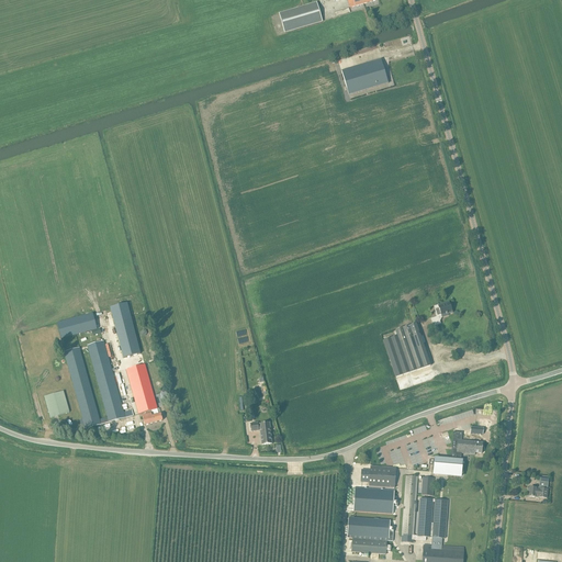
[(283,27),(321,18),(315,0),(312,0),(278,10),(283,27)]
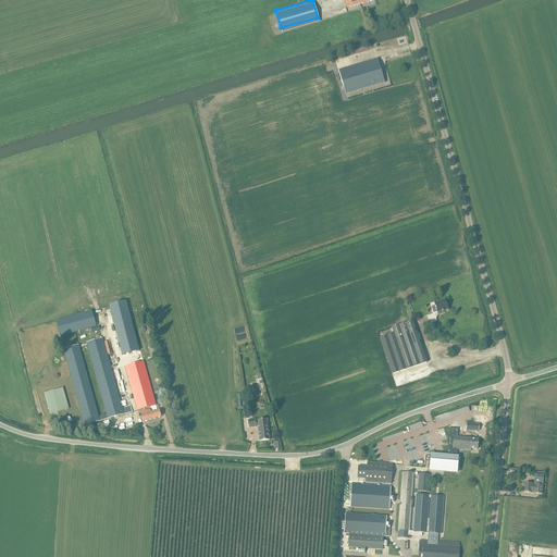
[(379,58),(385,81),(390,79),(383,57),(379,58)]
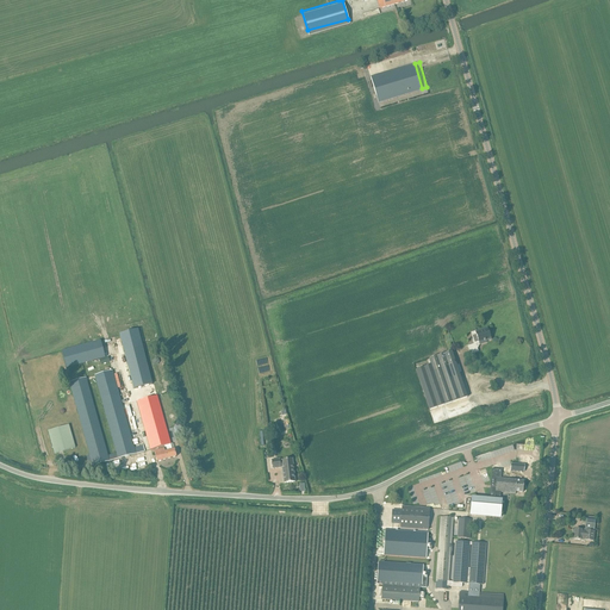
[(371,78),(379,104),(421,91),(414,64),(371,78)]
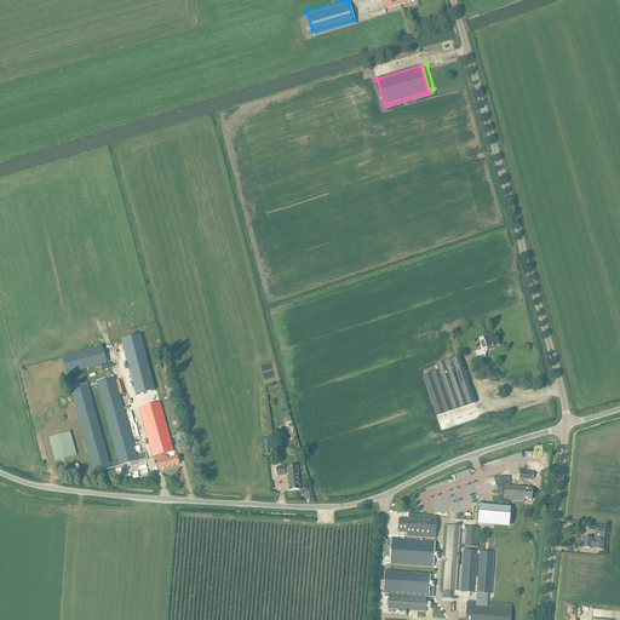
[(482,350),(475,352),(476,356),(484,352),(483,349),(487,349),(488,350),(494,348),(493,346),(499,345),(495,334),(483,338),(484,339),(480,340),(481,345),(481,346),(482,350)]
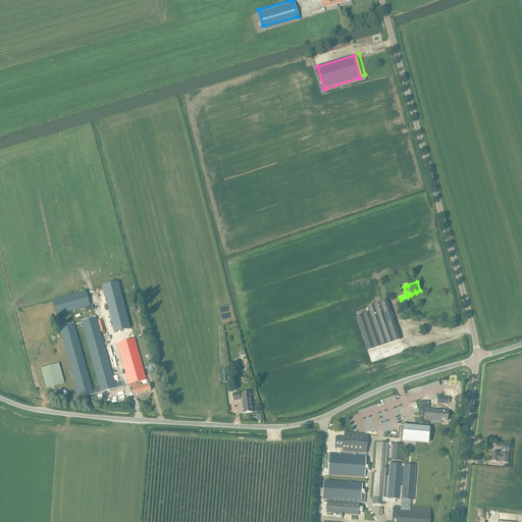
[(117,282),(102,286),(114,333),(129,329),(123,303),(117,282)]
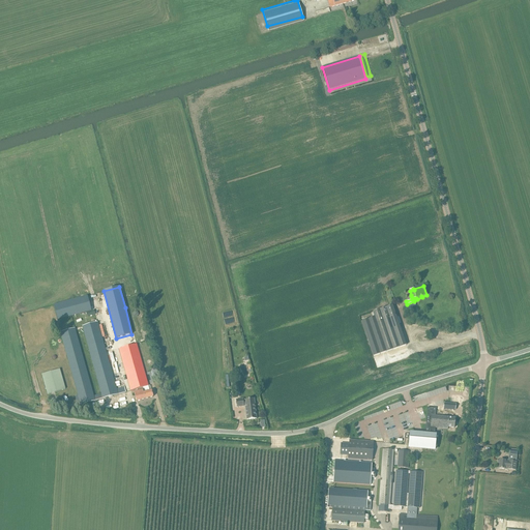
[(57,320),(91,311),(87,296),(54,305),(57,320)]
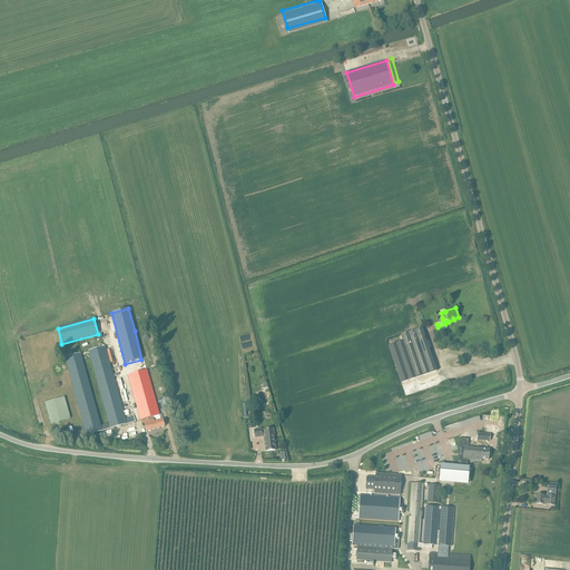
[(426,342),(422,328),(401,336),(403,342),(389,346),(401,383),(415,379),(436,371),(429,347),(431,347),(429,341),(426,342)]
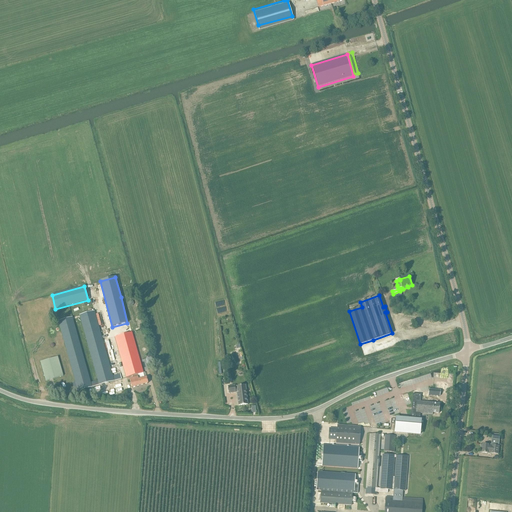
[(72,317),(58,321),(58,324),(72,374),(75,382),(72,383),(74,390),(77,389),(77,391),(92,387),(96,386),(99,385),(114,381),(122,379),(120,373),(113,375),(109,361),(100,330),(94,311),(79,315),(97,381),(94,382),(95,382),(91,383),(74,319),(73,319),(72,317)]
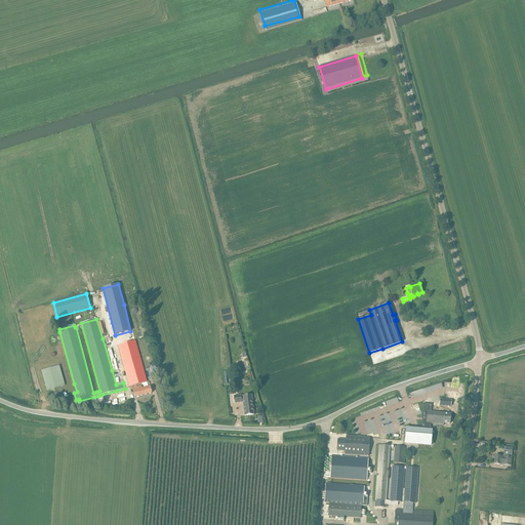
[(148,387),(147,382),(148,382),(135,340),(118,346),(129,388),(142,384),(143,389),(142,389),(142,387),(132,389),(135,398),(152,393),(150,387),(148,387)]
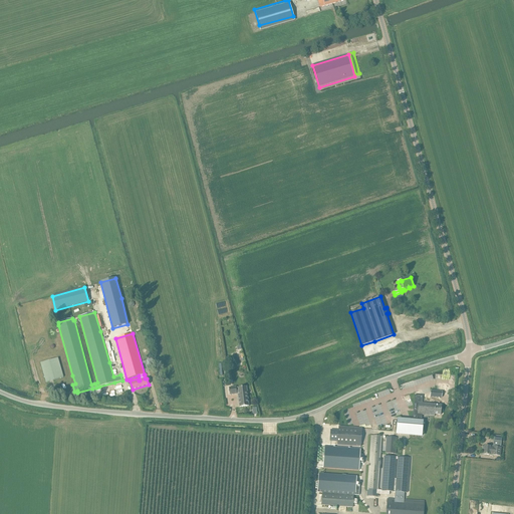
[(115,352),(107,354),(109,361),(116,359),(115,352)]
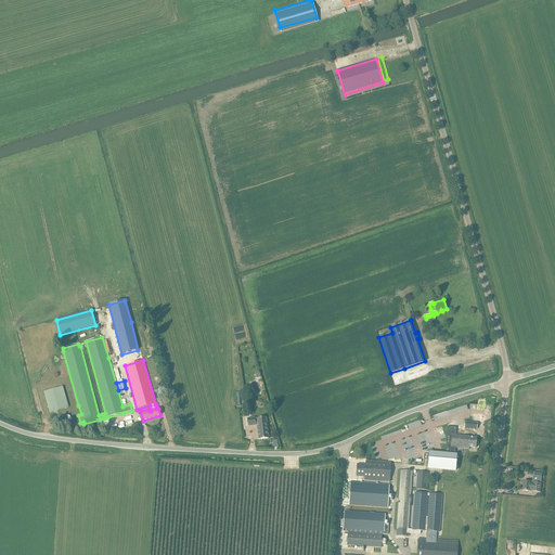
[(49,413),(68,408),(62,387),(43,391),(49,413)]
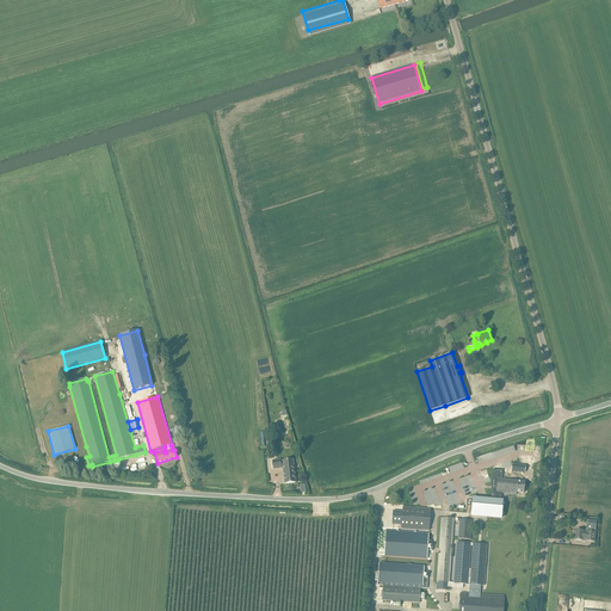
[(476,458),(477,463),(504,454),(503,449),(476,458)]
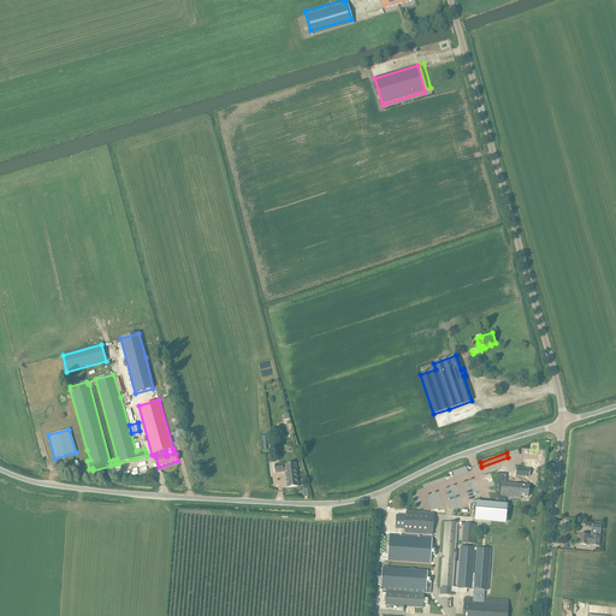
[(284,472),(285,472),(286,487),(298,486),(295,463),(284,465),(284,466),(283,466),(283,463),(274,465),(276,474),(284,473),(284,472)]
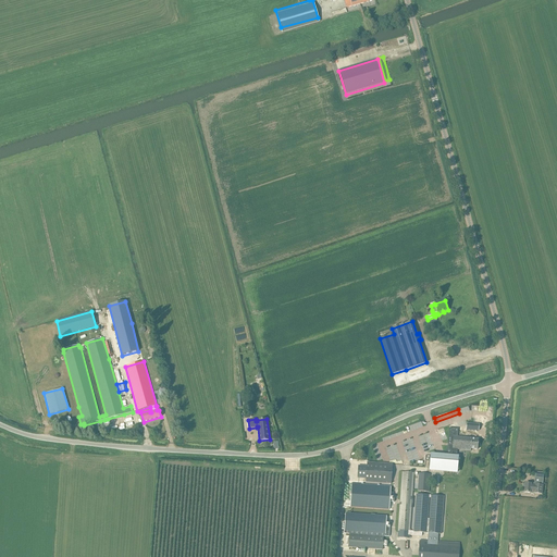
[(456,458),(456,449),(471,452),(471,449),(478,449),(479,440),(472,438),(457,437),(458,429),(457,429),(457,428),(456,428),(456,426),(455,426),(454,425),(454,426),(453,426),(452,428),(452,429),(449,429),(446,457),(446,456),(443,456),(443,457),(431,456),(431,457),(429,457),(428,468),(430,468),(430,470),(457,472),(457,471),(458,471),(459,460),(458,460),(458,458),(456,458)]
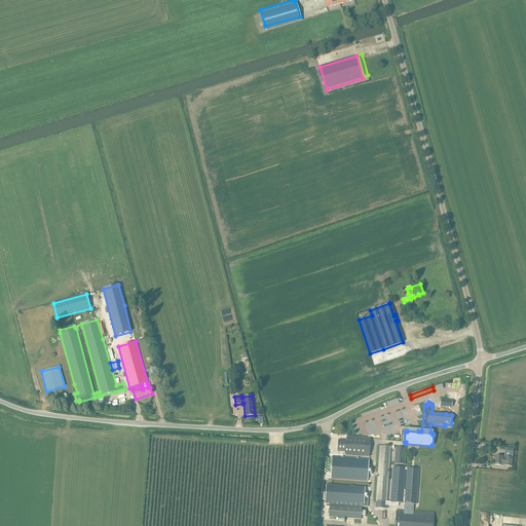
[(369,457),(371,439),(347,437),(345,455),(369,457)]
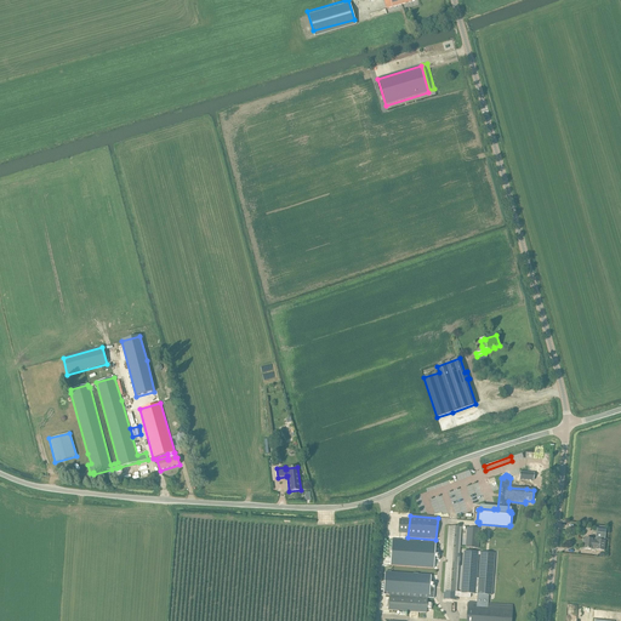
[(462,528),(449,527),(444,592),(457,593),(462,528)]
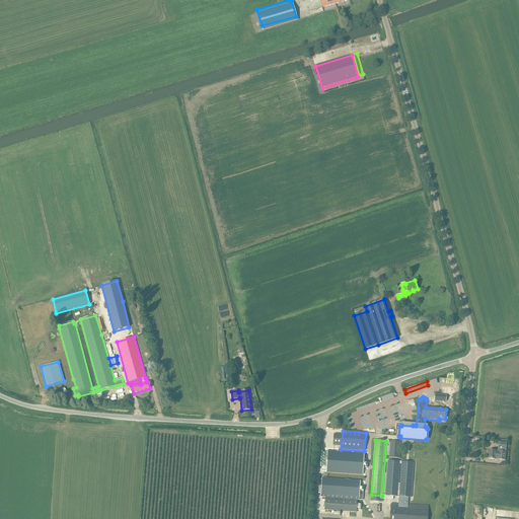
[(399,458),(400,442),(390,441),(389,457),(399,458)]
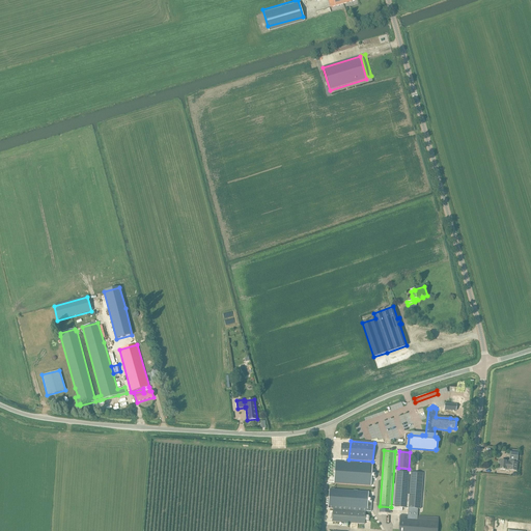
[(516,471),(518,463),(519,453),(510,452),(509,460),(506,460),(506,462),(500,460),(500,470),(516,471)]
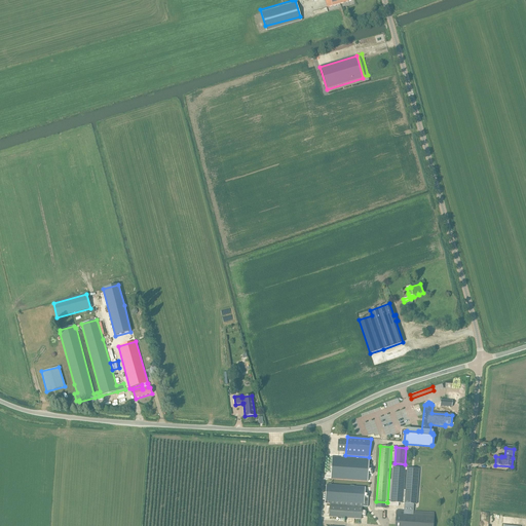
[(326,457),(325,473),(332,473),(331,479),(368,482),(368,477),(368,474),(372,475),(373,468),(369,468),(369,460),(326,457)]
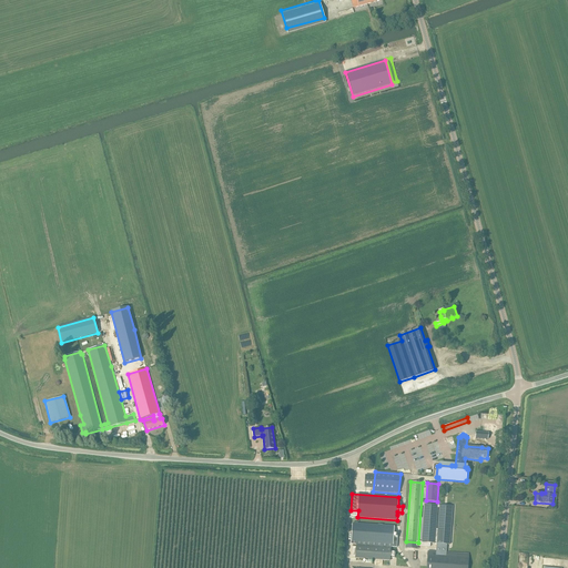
[(418,543),(406,541),(405,549),(417,550),(418,546),(421,547),(430,547),(430,544),(450,545),(453,506),(425,505),(423,543),(418,543)]
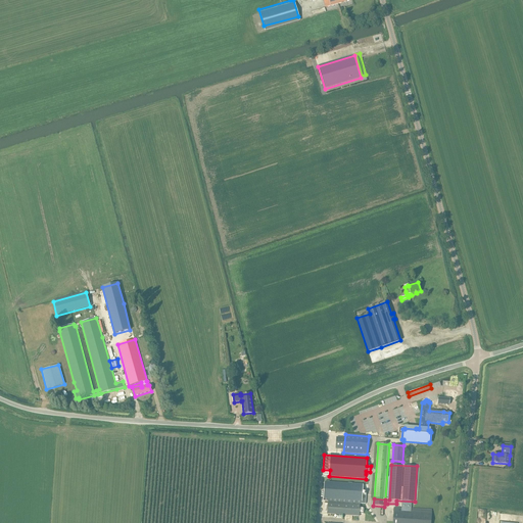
[(322,482),(321,502),(326,502),(325,515),(358,516),(358,513),(362,513),(362,509),(359,509),(359,504),(365,504),(366,491),(361,491),(362,484),(350,483),(346,482),(346,483),(328,482),(324,481),(325,482),(322,482)]
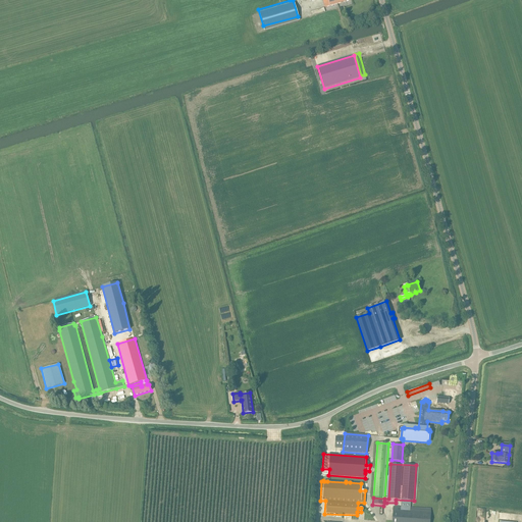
[(430,521),(431,509),(394,507),(392,521),(430,521)]
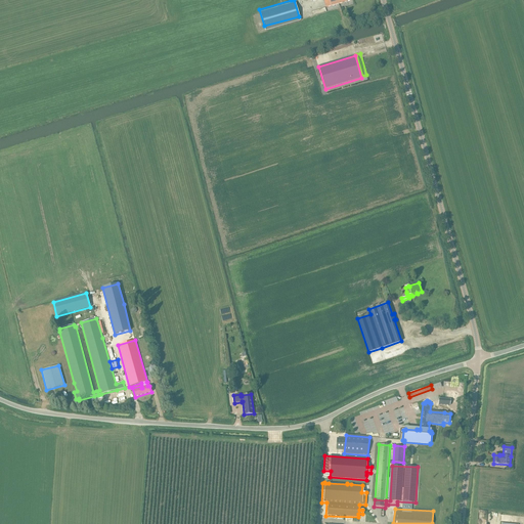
[(478,510),(477,523),(486,523),(487,511),(478,510)]
